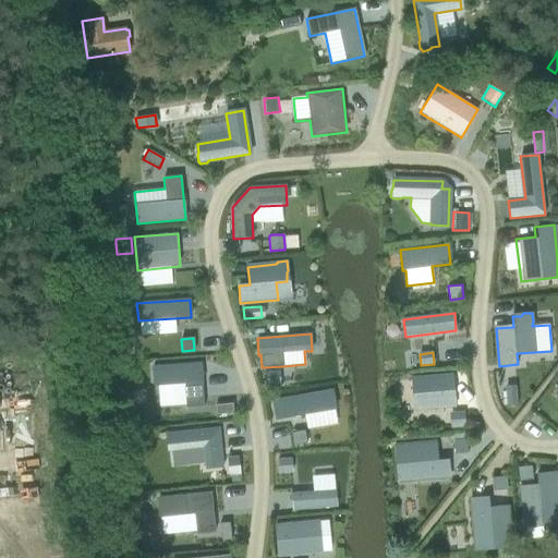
[(201,363),(153,366),(154,385),(158,385),(159,408),(185,405),(185,408),(204,407),(201,363)]
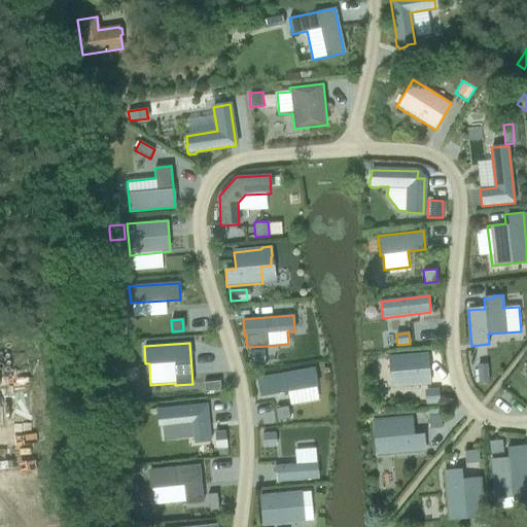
[(250,352),(251,364),(264,363),(262,351),(250,352)]
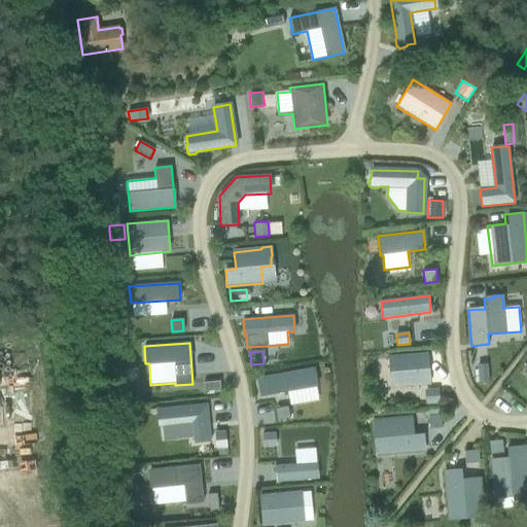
[(390,373),(396,372),(397,386),(429,383),(427,355),(389,358),(390,373)]
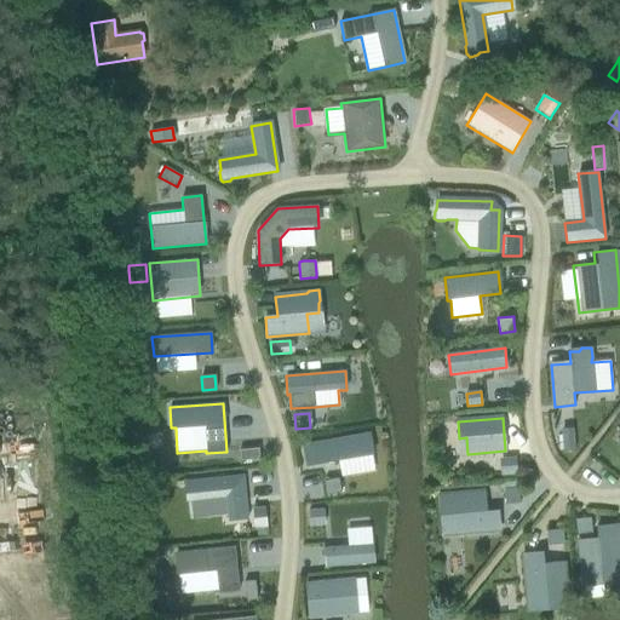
[(573,431),(562,432),(563,452),(574,451),(573,431)]
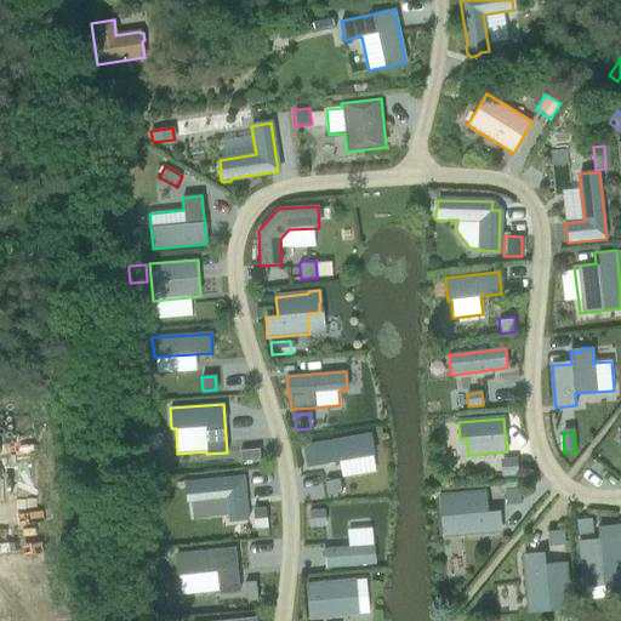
[(369,434),(302,446),(306,467),(339,461),(374,455),(369,434)]
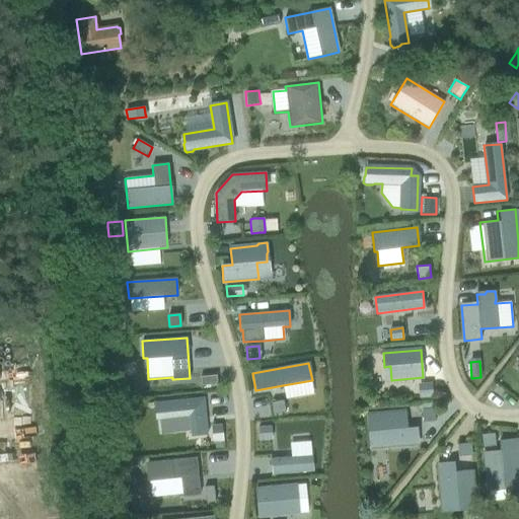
[(216,375),(201,377),(201,386),(217,384),(216,375)]
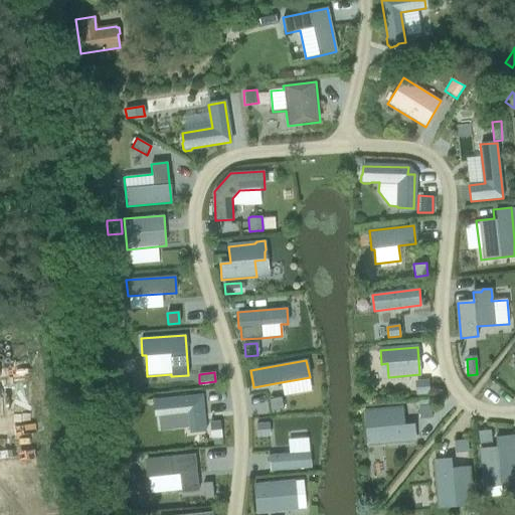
[(428,380),(415,382),(416,395),(430,394),(428,380)]
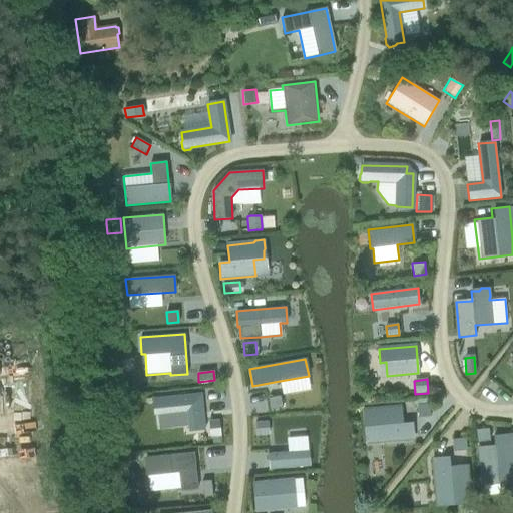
[(201,394),(153,399),(154,415),(186,411),(188,431),(204,429),(201,394)]
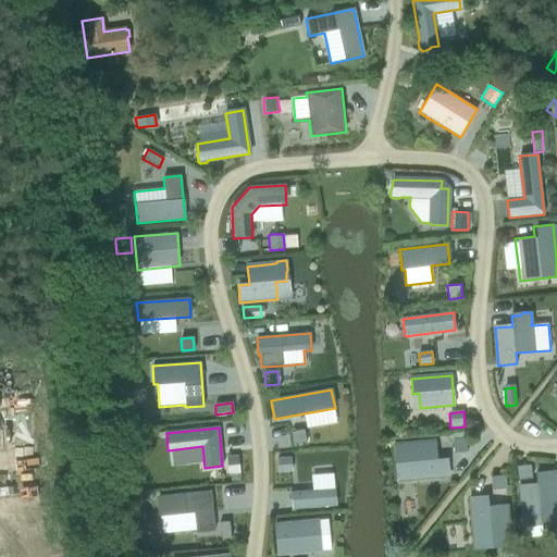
[(304,430),(292,432),(294,445),(306,443),(304,430)]
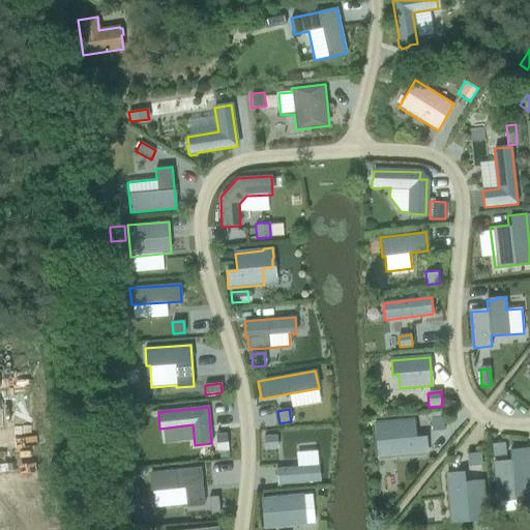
[(443,417),(431,419),(432,432),(444,431),(443,417)]
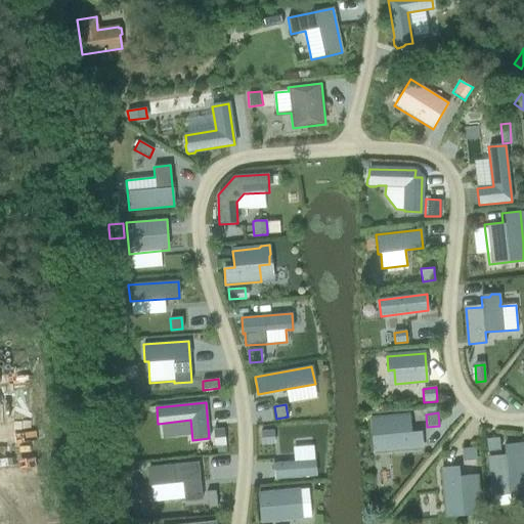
[(409,413),(369,418),(374,454),(421,450),(420,432),(411,433),(409,413)]
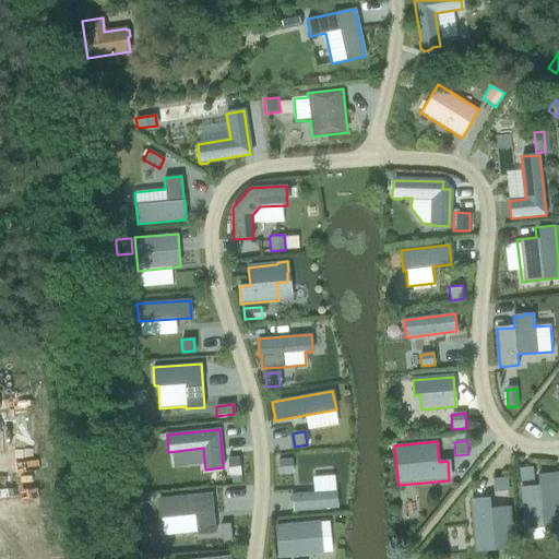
[(239,458),(229,459),(230,476),(240,475),(239,458)]
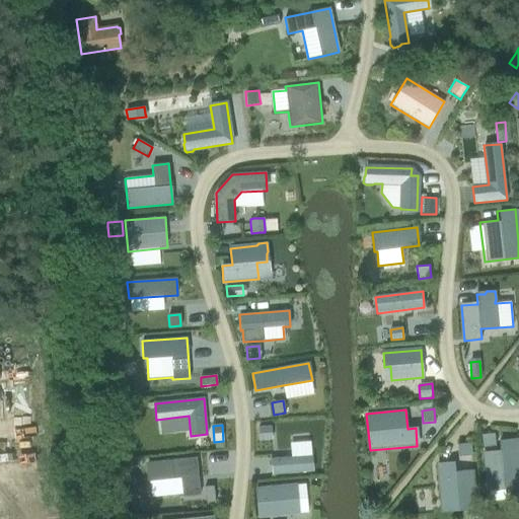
[(270,427),(258,428),(260,440),(271,439),(270,427)]
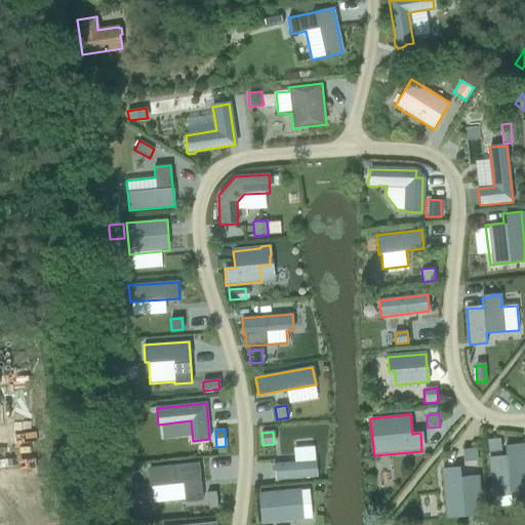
[(499,438),(487,440),(488,452),(500,451),(499,438)]
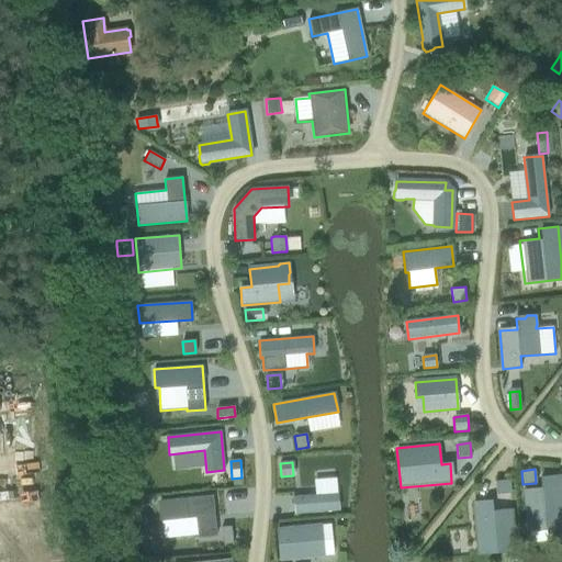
[(540,489),(521,491),(526,532),(547,530),(546,516),(561,514),(561,503),(559,475),(539,478),(540,489)]
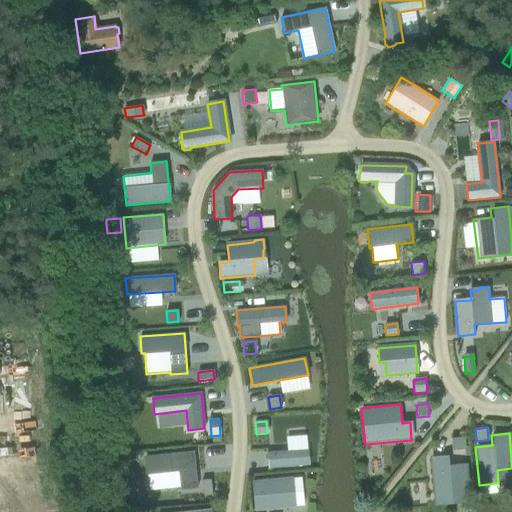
[(463,438),(451,439),(452,451),(464,450),(463,438)]
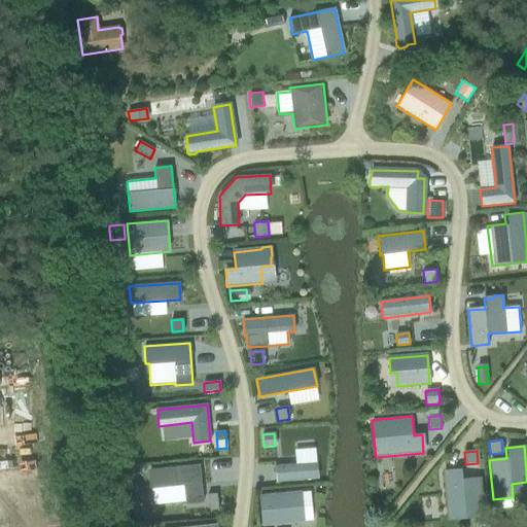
[(316,463),(275,466),(276,482),(301,480),(317,479),(316,463)]
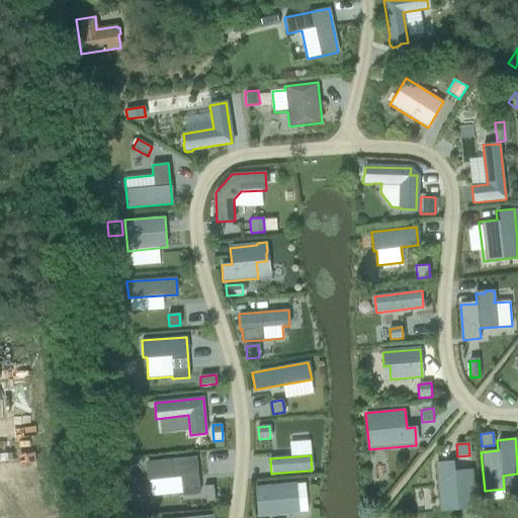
[(195,457),(148,462),(149,480),(151,497),(183,494),(183,496),(199,494),(195,457)]
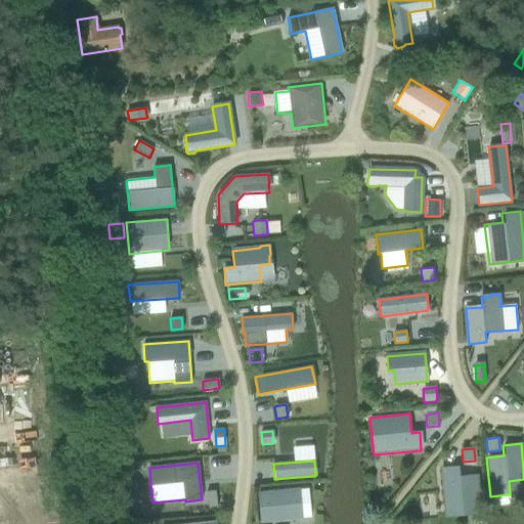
[(460,466),(441,468),(444,504),(470,500),(471,515),(481,513),(477,474),(461,476),(460,466)]
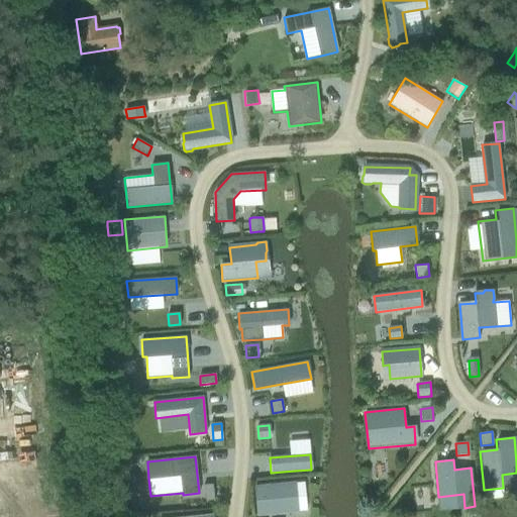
[(298,512),(295,482),(254,485),(256,516),(298,512)]
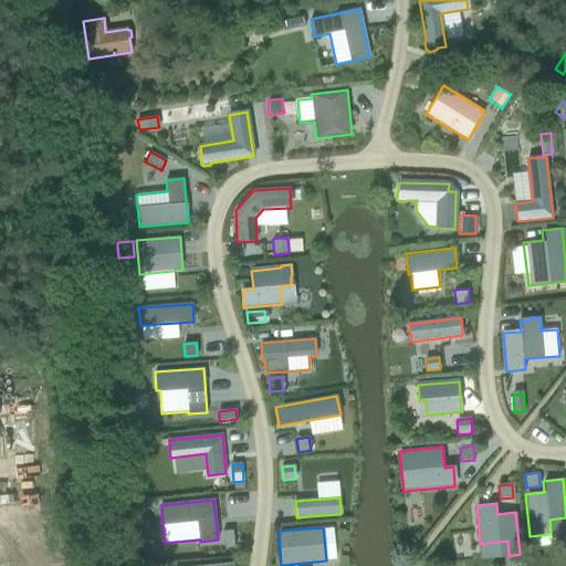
[(224,549),(234,548),(233,531),(222,532),(224,549)]
